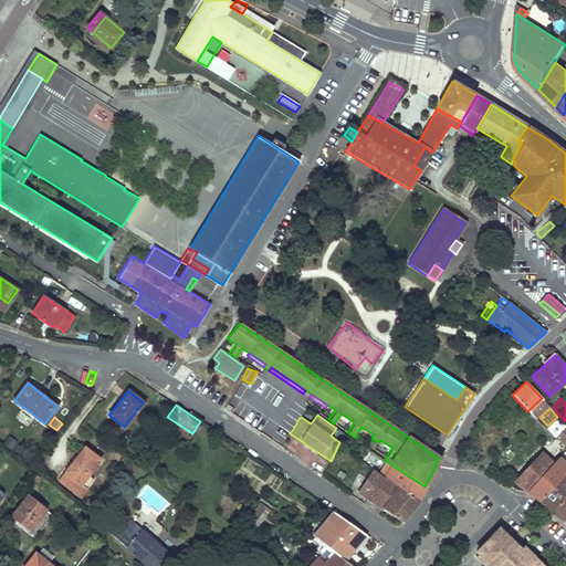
[(565,426),(561,422),(549,433),(554,437),(565,426)]
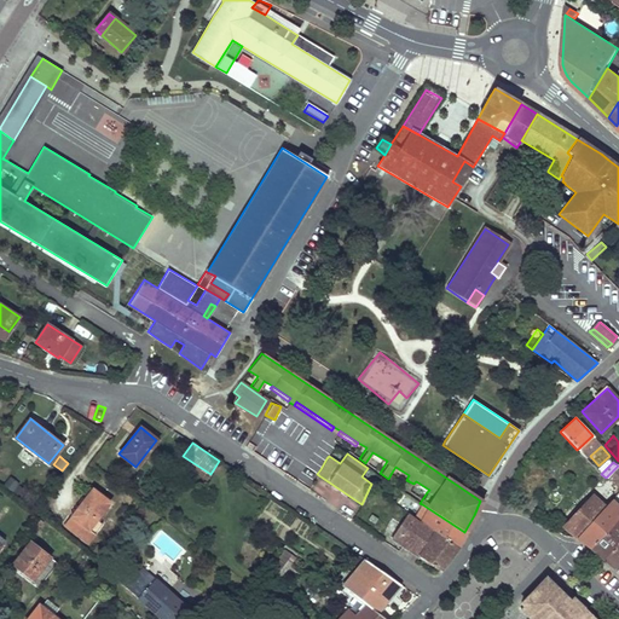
[(618,466),(608,478),(618,487),(618,466)]
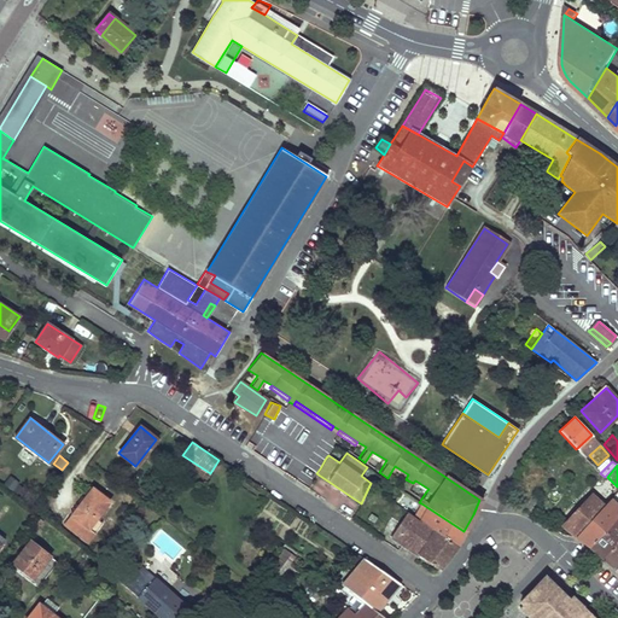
[(408,474),(395,466),(392,470),(406,479),(408,474)]
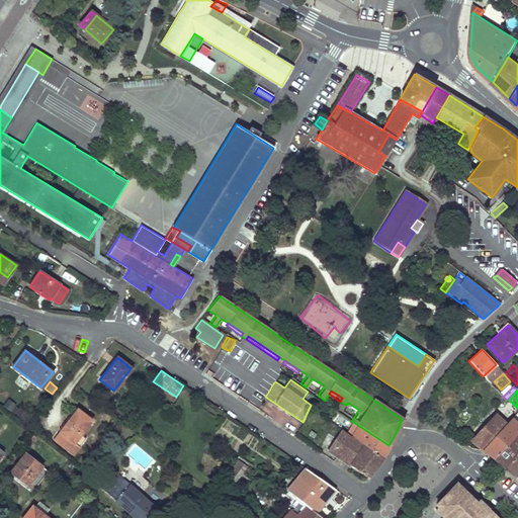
[(0,396),(0,404),(12,410),(15,403),(0,396)]
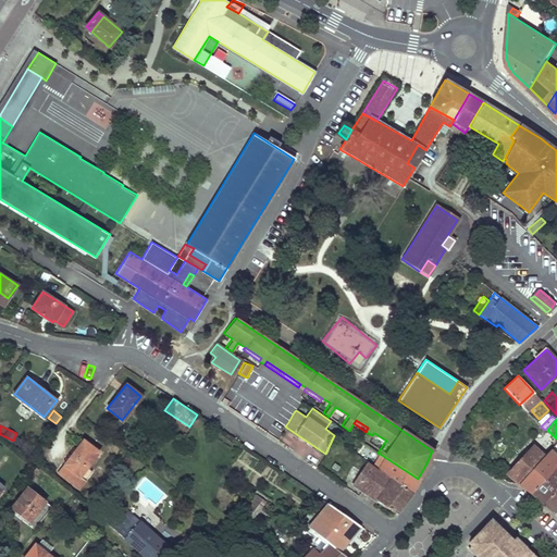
[(345,438),(338,433),(335,437),(342,442),(345,438)]
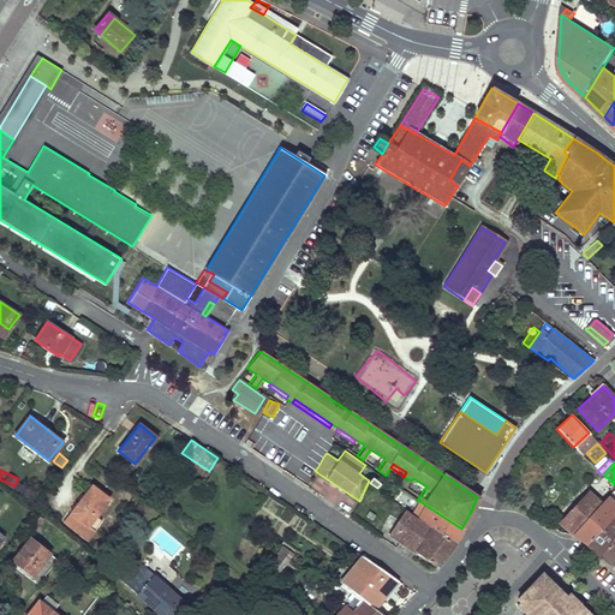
[(427,487),(413,478),(411,481),(424,489),(427,487)]
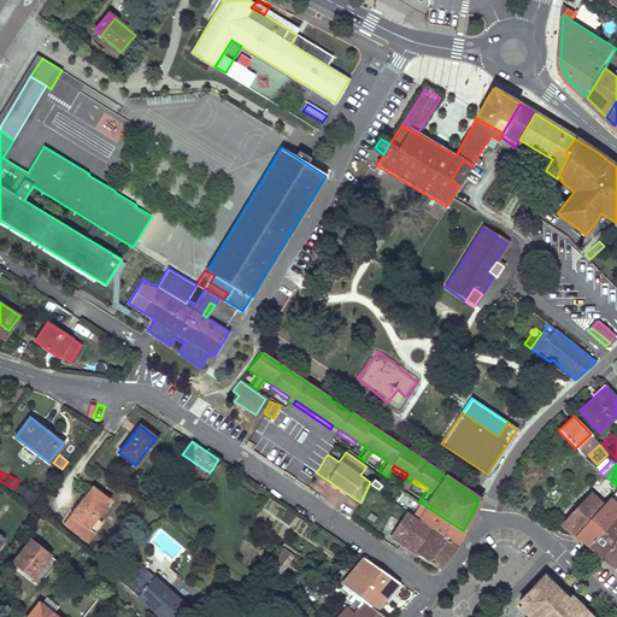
[(95,517),(109,499),(93,486),(64,522),(87,540),(101,522),(95,517)]
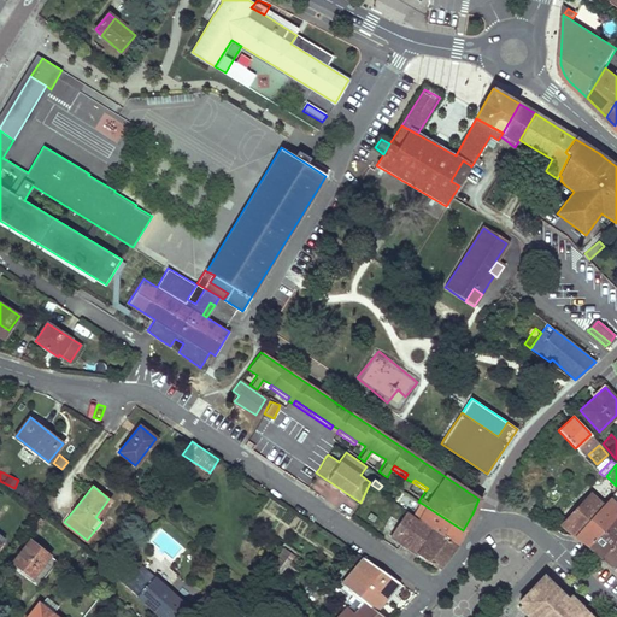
[(603,505),(591,494),(563,524),(575,535),(603,505)]
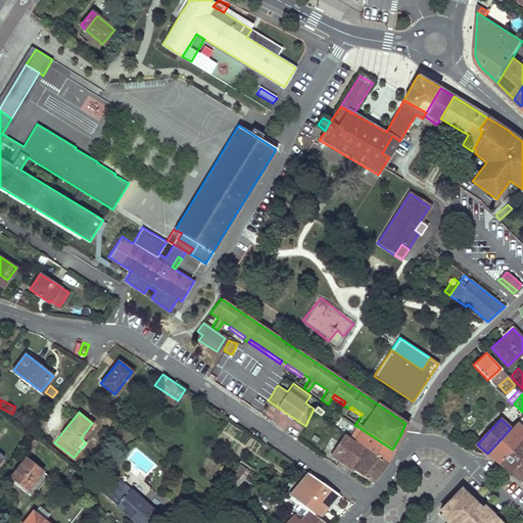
[(522,421),(519,425),(517,422),(511,428),(487,454),(498,463),(522,435),(522,421)]
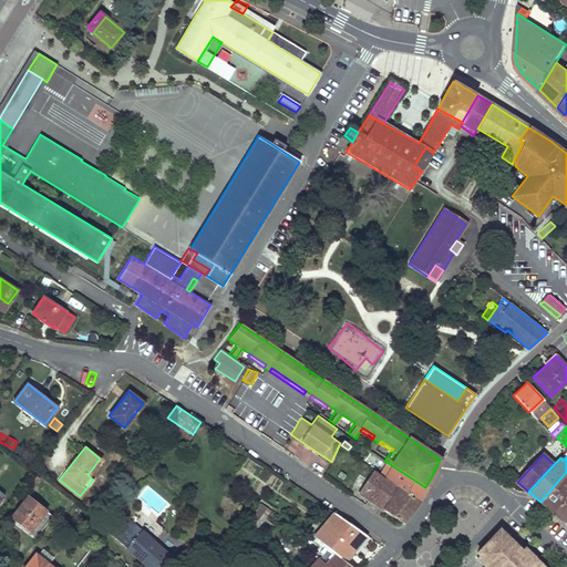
[(425,487),(387,462),(380,474),(420,500),(425,487)]
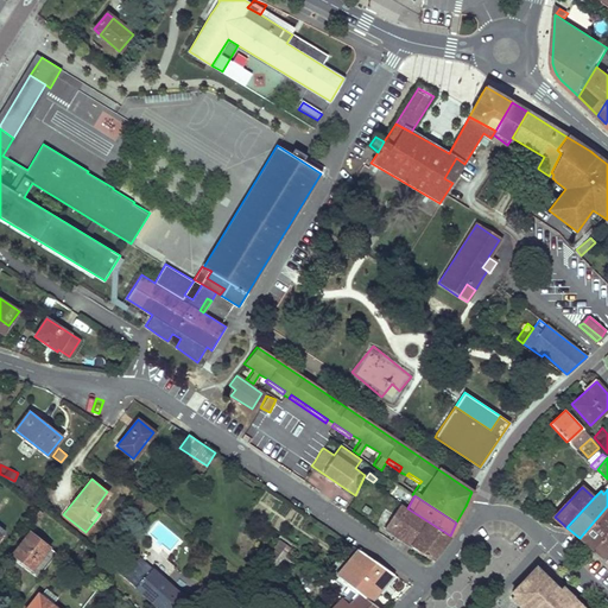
[(407,508),(400,504),(384,529),(432,559),(450,536),(407,508)]
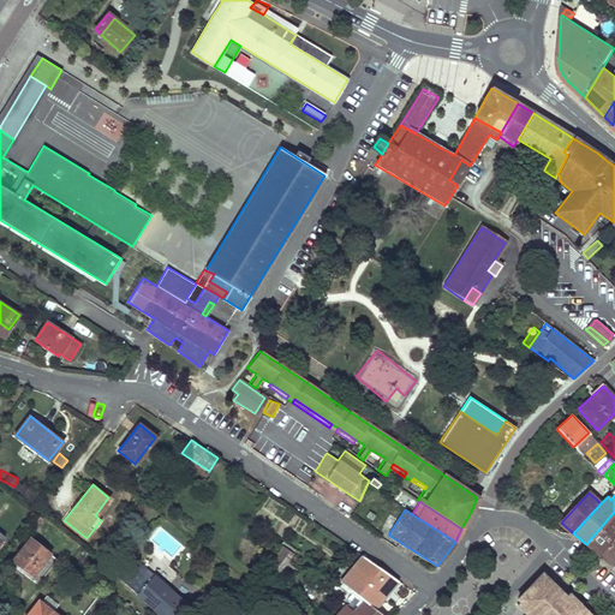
[(614,536),(614,512),(586,544),(598,554),(614,536)]
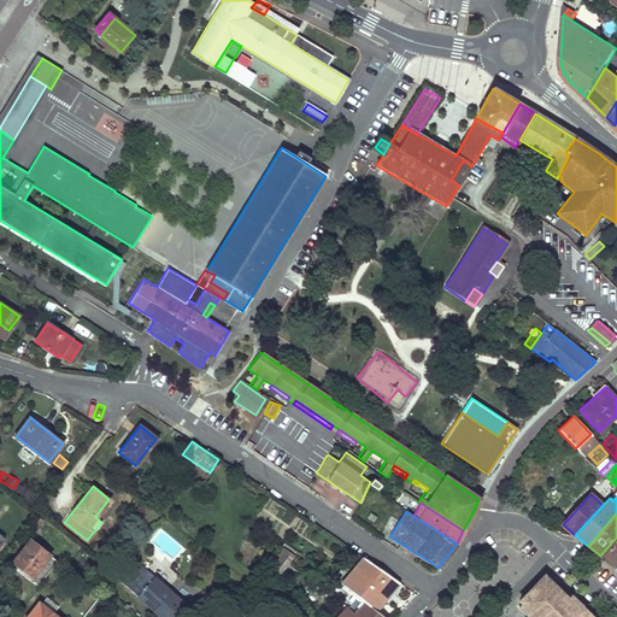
[(616,538),(600,556),(613,568),(616,563),(616,538)]
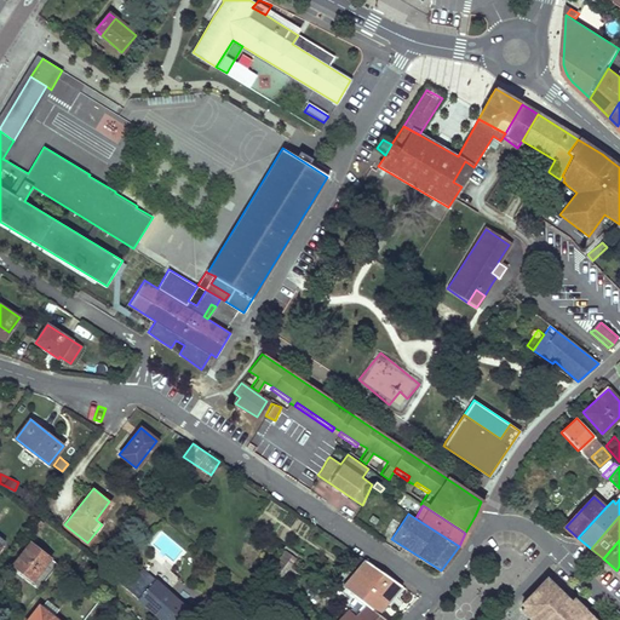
[(57,563),(29,541),(15,562),(27,572),(24,574),(32,580),(29,583),(38,589),(57,563)]
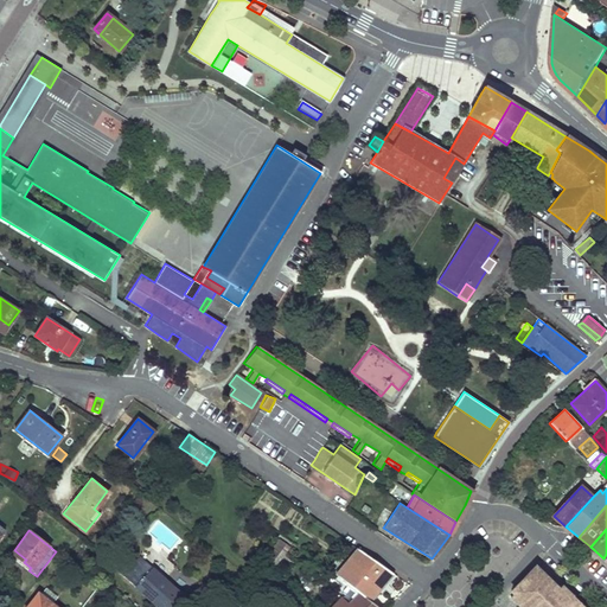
[(285,543),(278,538),(262,558),(268,564),(285,543)]
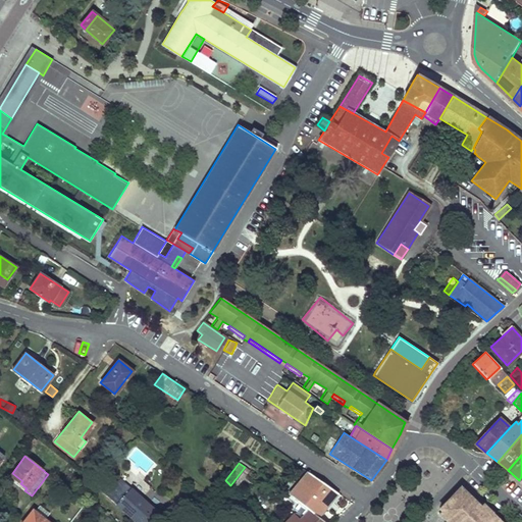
[(76,470),(83,474),(88,468),(82,464),(76,470)]
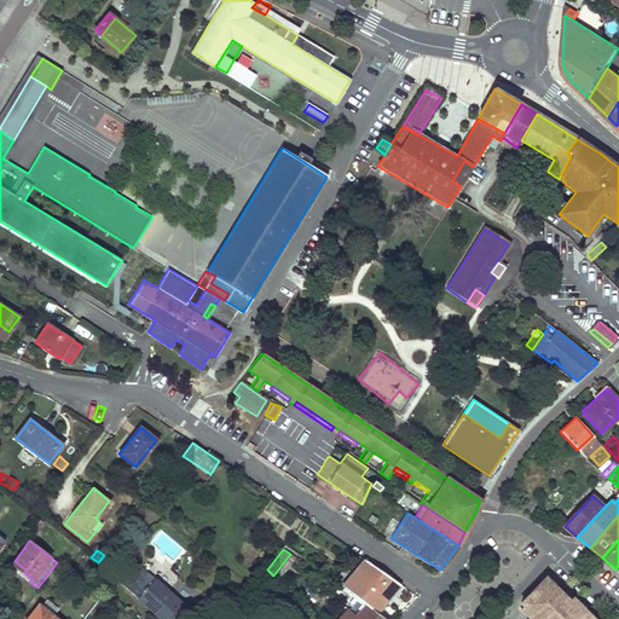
[(400,584),(364,560),(342,586),(365,603),(354,615),(348,609),(339,618),(385,618),(376,612),(400,584)]
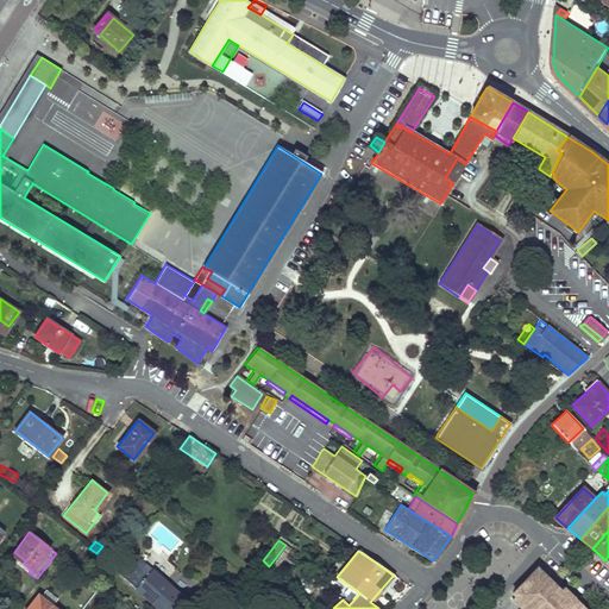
[(26,562),(14,552),(12,554),(24,564),(26,562)]
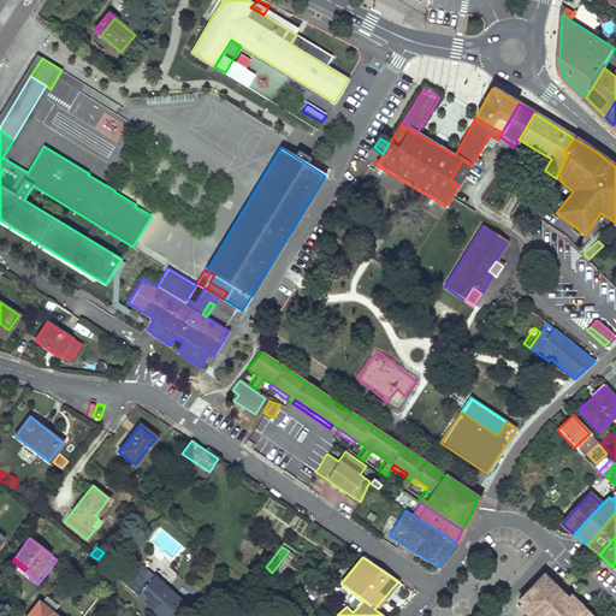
[(126,585),(140,569),(136,566),(123,581),(126,585)]
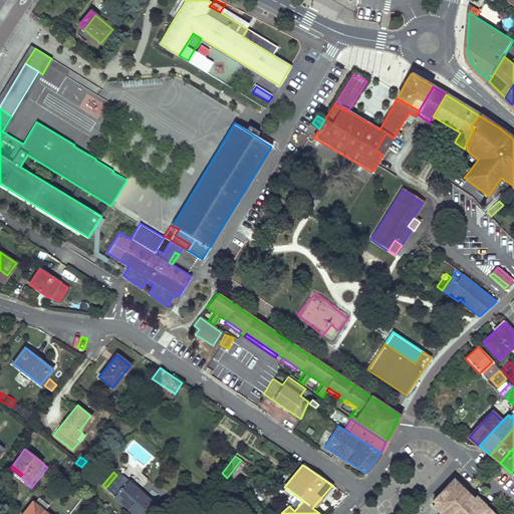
[(108,490),(134,513),(143,513),(154,503),(119,472),(116,475),(105,488),(108,490)]
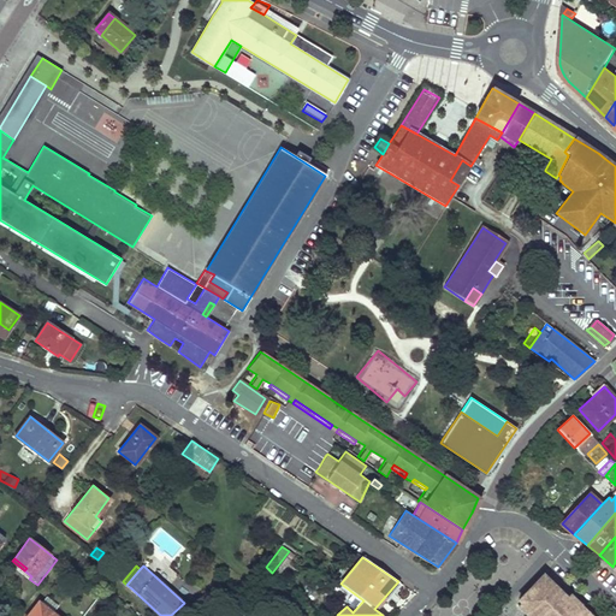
[(519,598),(522,602),(546,576),(543,573),(519,598)]
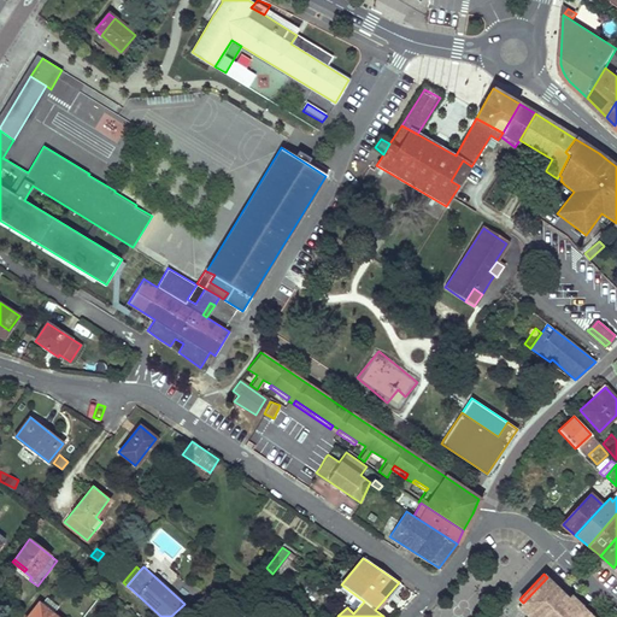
[(566,598),(547,577),(523,603),(536,616),(586,616),(577,609),(566,598)]
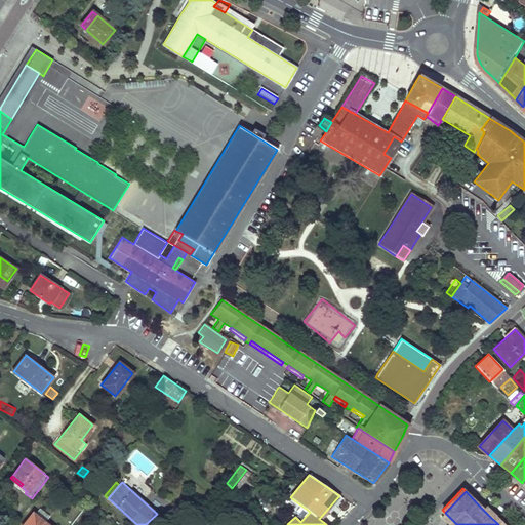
[(275,500),(269,495),(258,508),(265,513),(275,500)]
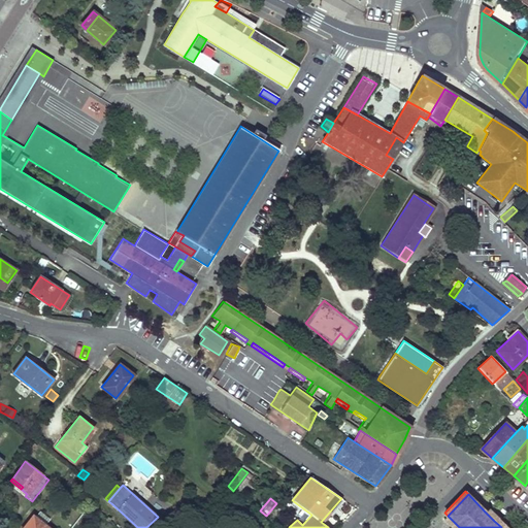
[(485,512),(494,521),(497,518),(487,508),(485,512)]
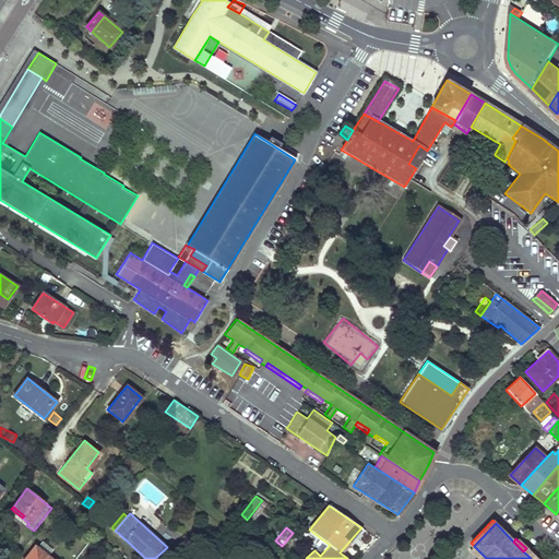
[(486,558),(474,546),(471,543),(468,545),(482,558),(486,558)]
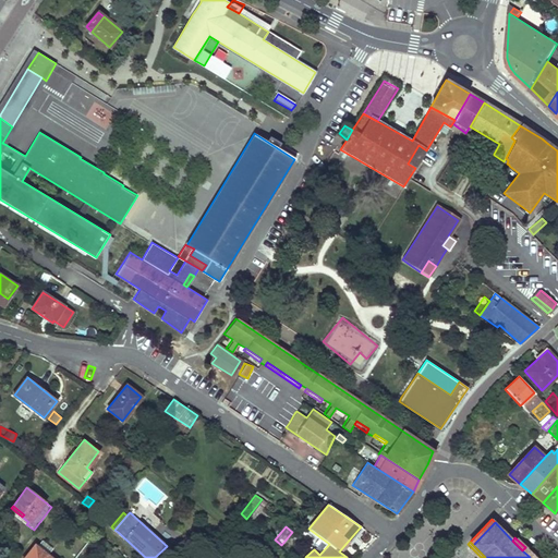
[(51,557),(35,544),(24,557),(51,557)]
